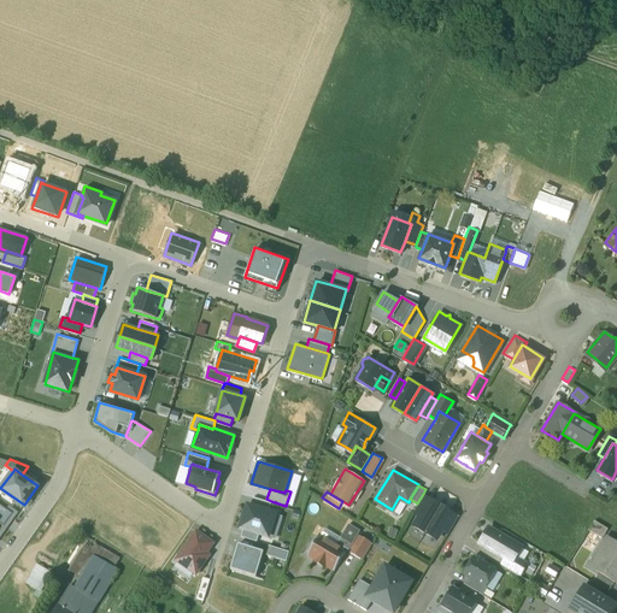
[(417,504),(412,511),(419,514),(429,497),(423,494),(417,504)]
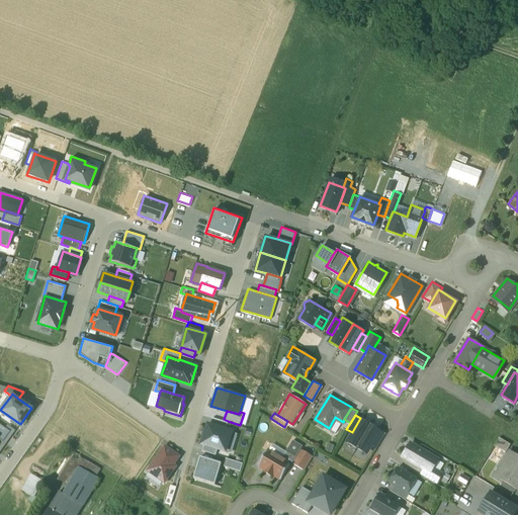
[(226,428),(228,421),(224,419),(212,416),(210,424),(226,428)]
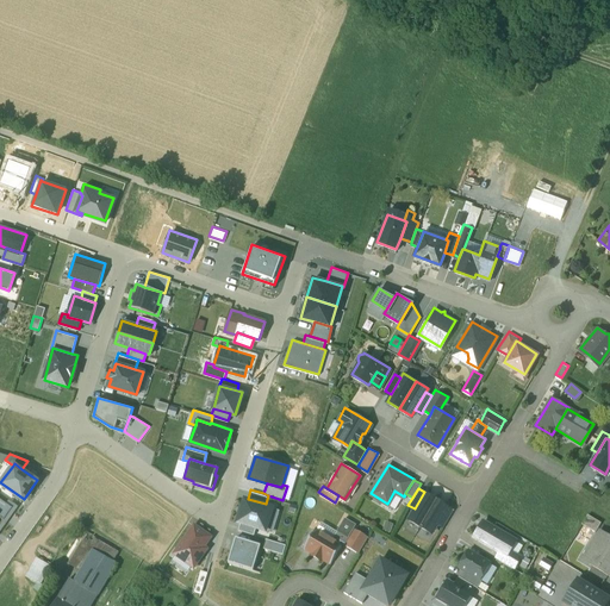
[(415,508),(409,518),(419,524),(436,498),(424,492),(415,508)]
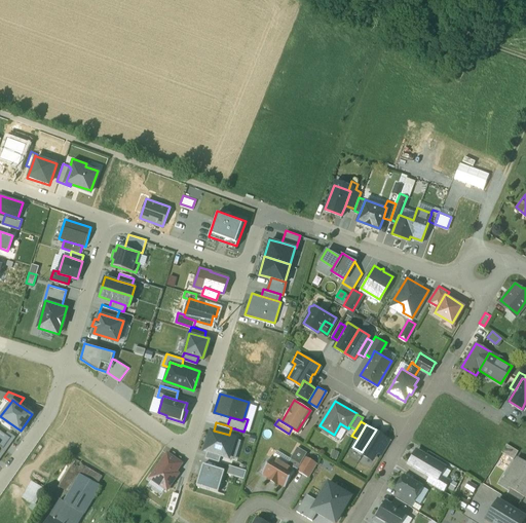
[(0,445),(0,446),(2,447),(10,437),(0,428),(0,445)]
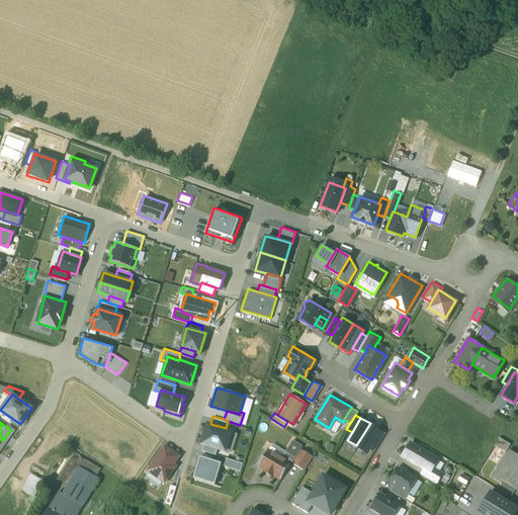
[(226,428),(210,424),(206,423),(200,442),(204,443),(218,447),(226,449),(231,430),(226,428)]
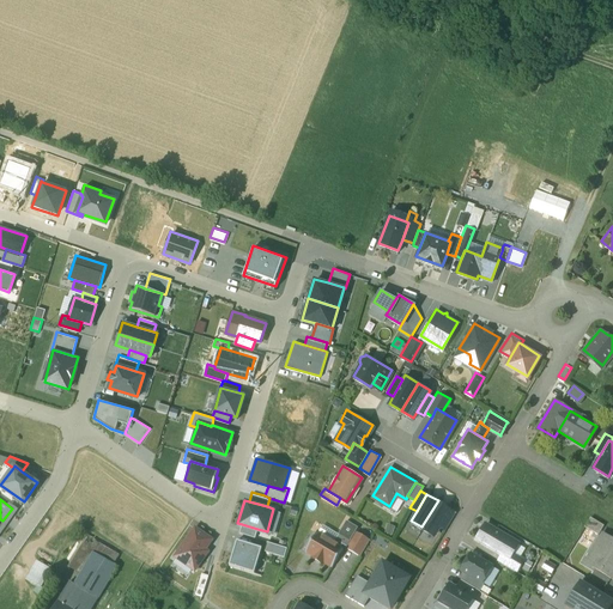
[(449,507),(438,500),(422,527),(434,534),(438,524),(449,507)]
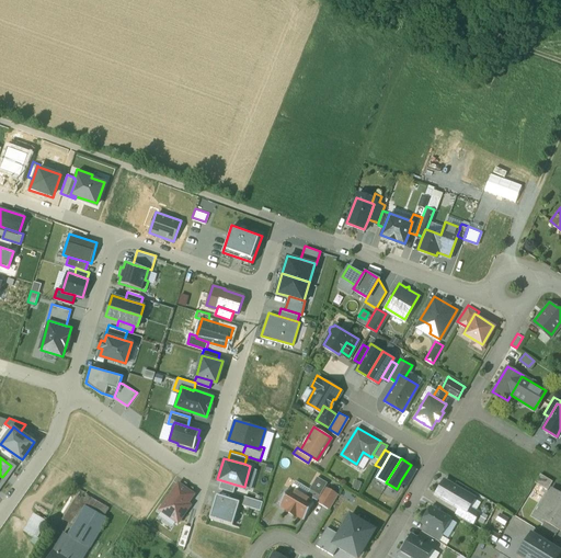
[(411,465),(401,480),(408,484),(416,468),(411,465)]
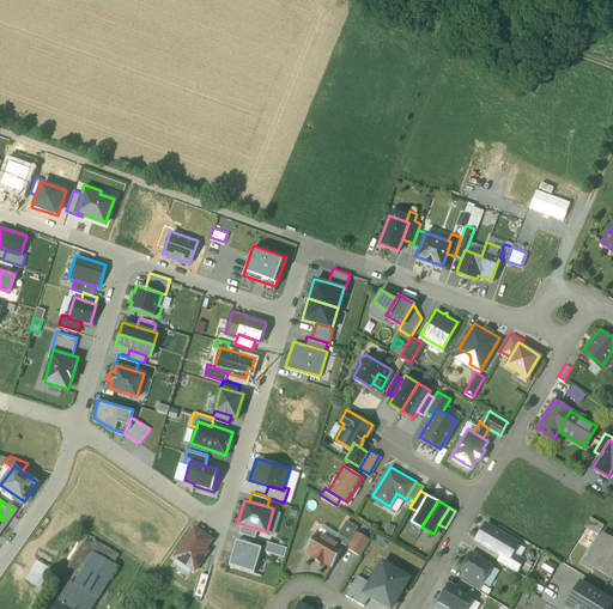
[(604,523),(590,515),(584,524),(598,533),(604,523)]
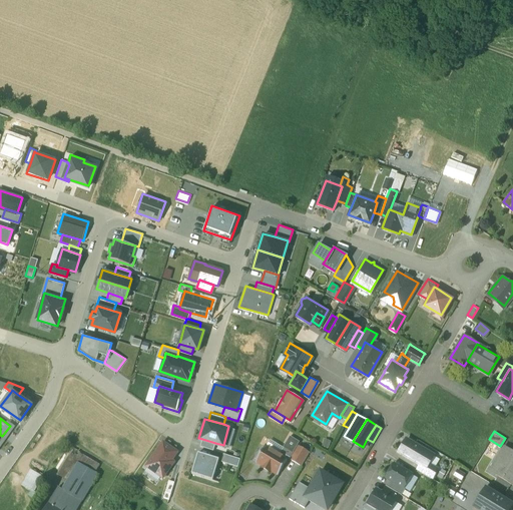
[(433,454),(406,437),(398,450),(420,463),(426,466),(429,462),(433,454)]
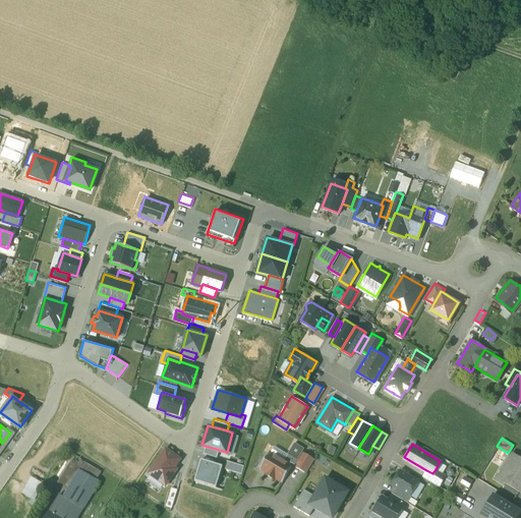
[(217,456),(219,450),(206,446),(204,452),(217,456)]
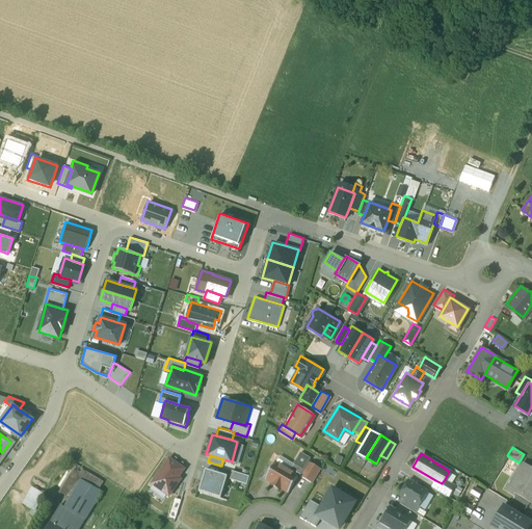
[(184,467),(169,457),(153,481),(169,493),(180,478),(178,476),(184,467)]
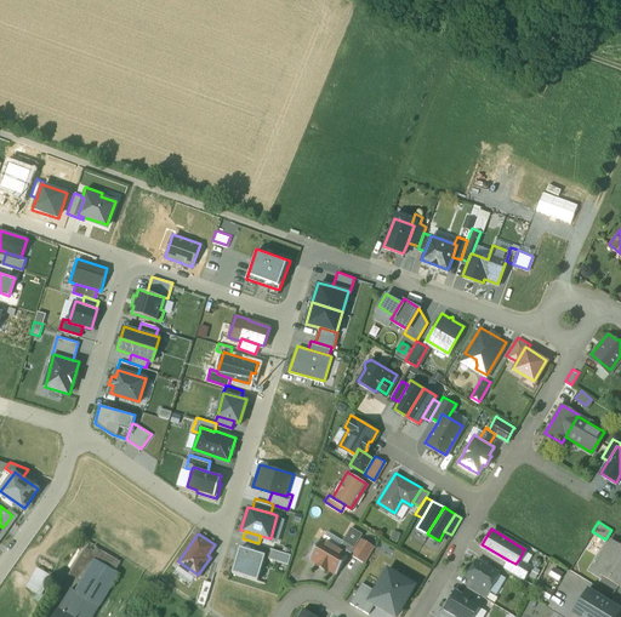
[(375,544),(360,536),(355,544),(351,552),(351,553),(365,561),(375,544)]
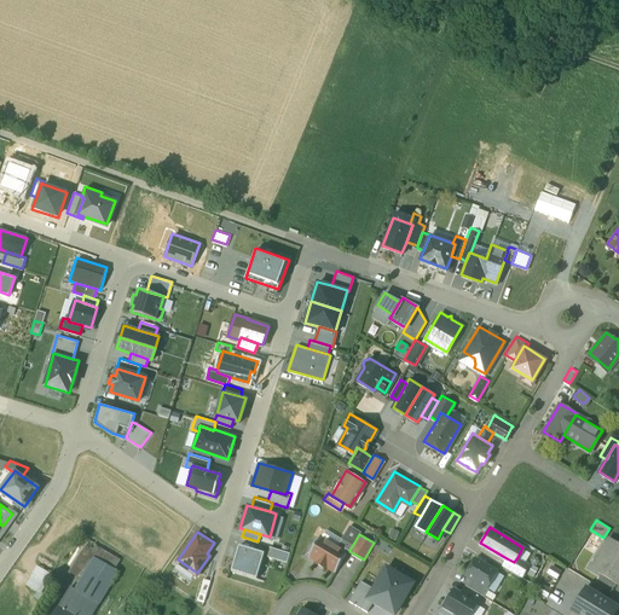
[(336,546),(319,535),(308,555),(317,560),(316,561),(325,567),(327,566),(335,570),(346,552),(336,546)]
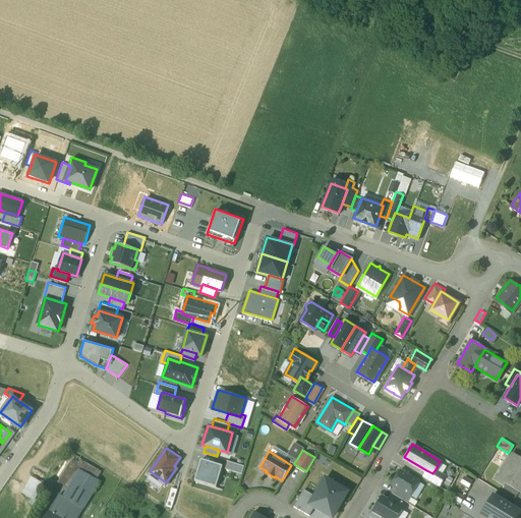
[(298,457),(288,451),(283,460),(289,463),(291,461),(294,463),(298,457)]
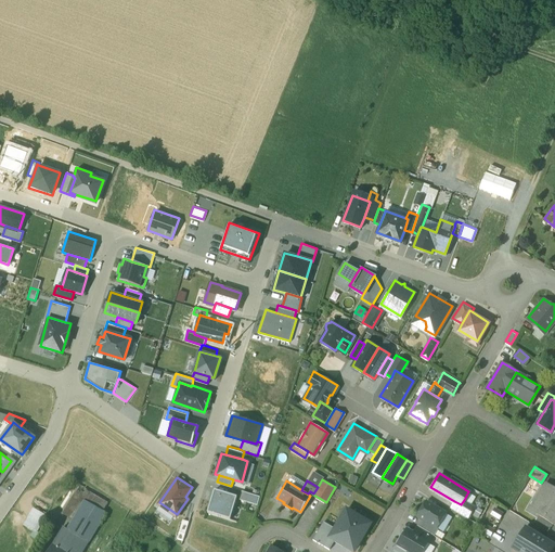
[(554,486),(545,480),(534,498),(543,503),(538,512),(554,522),(554,486)]
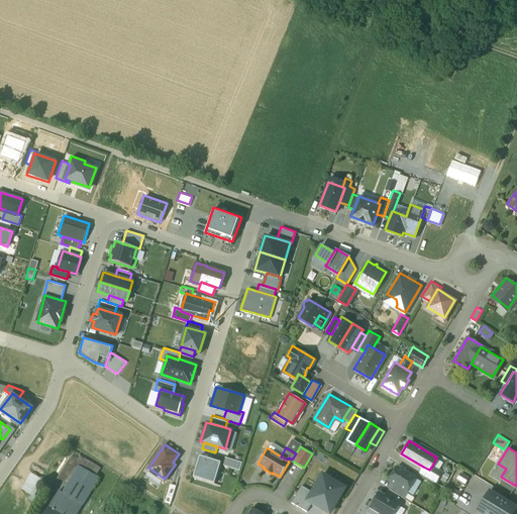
[(75,450),(59,477),(69,482),(79,465),(97,476),(102,467),(75,450)]
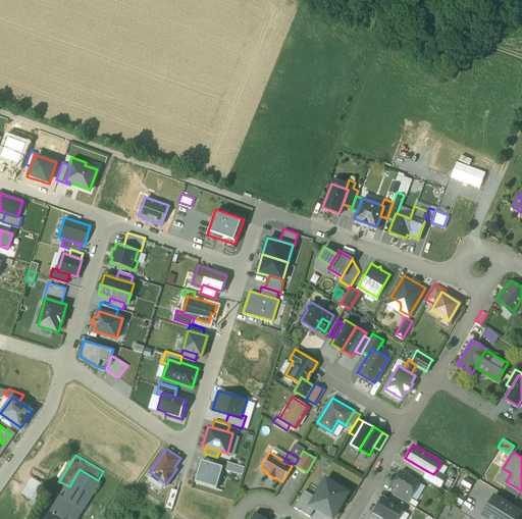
[(222,466),(202,459),(196,480),(216,486),(222,466)]
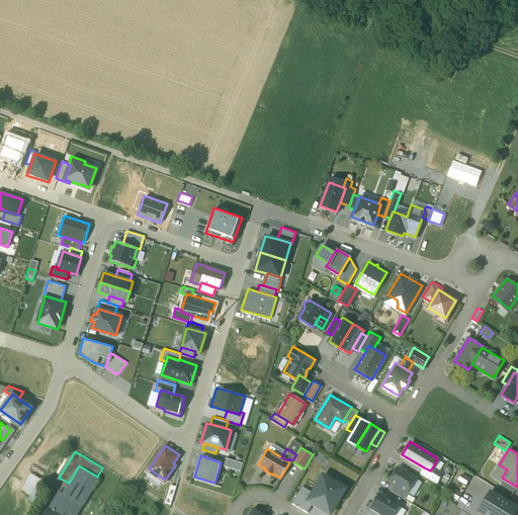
[(240,469),(242,461),(226,456),(224,465),(240,469)]
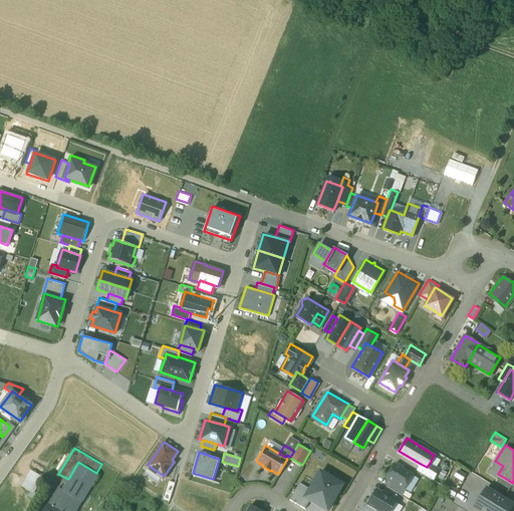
[(78,462),(68,479),(62,488),(82,500),(88,491),(98,474),(96,473),(78,462)]
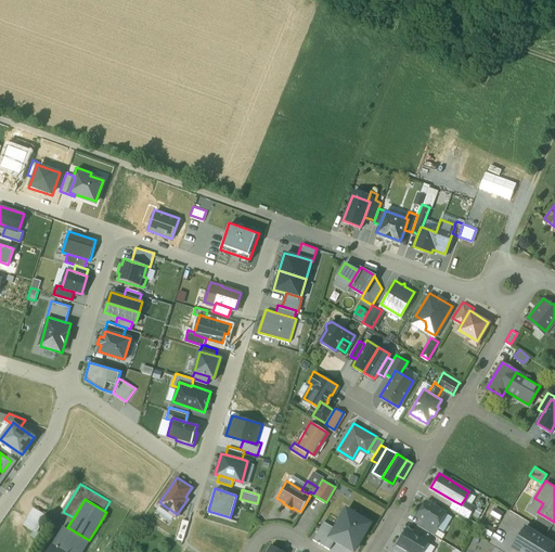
[(444,511),(426,500),(417,515),(422,517),(436,526),(437,525),(444,511)]
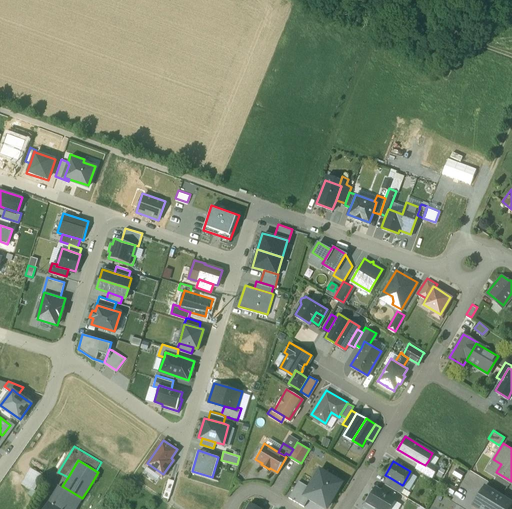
[(428,461),(425,465),(419,462),(416,468),(431,476),(437,466),(428,461)]
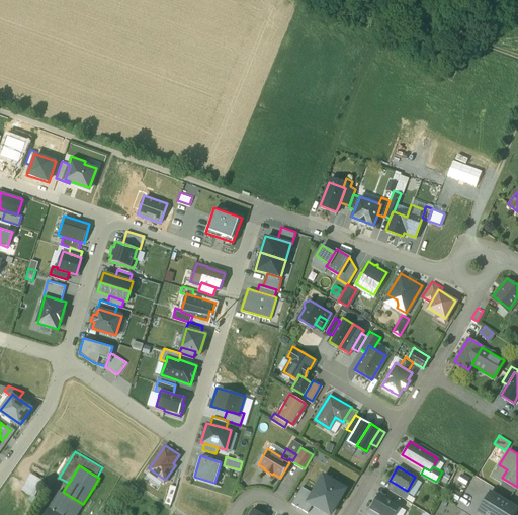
[(312,503),(331,514),(346,487),(322,473),(313,491),(307,500),(312,503)]
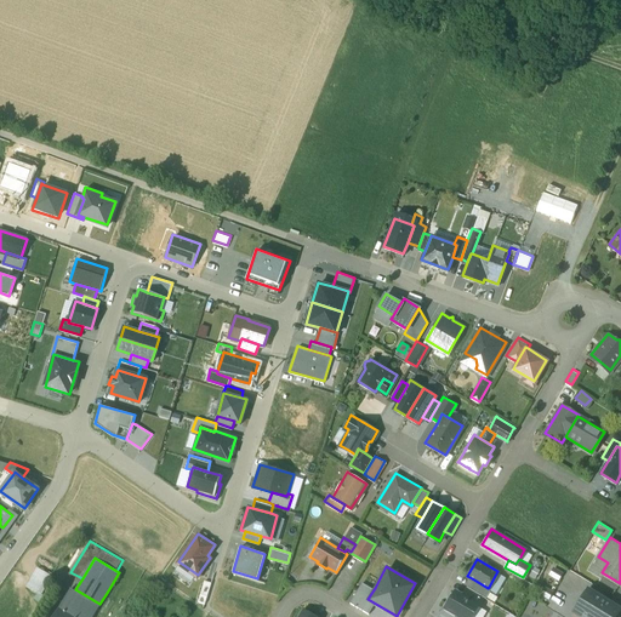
[(27,586),(41,593),(52,575),(38,567),(27,586)]
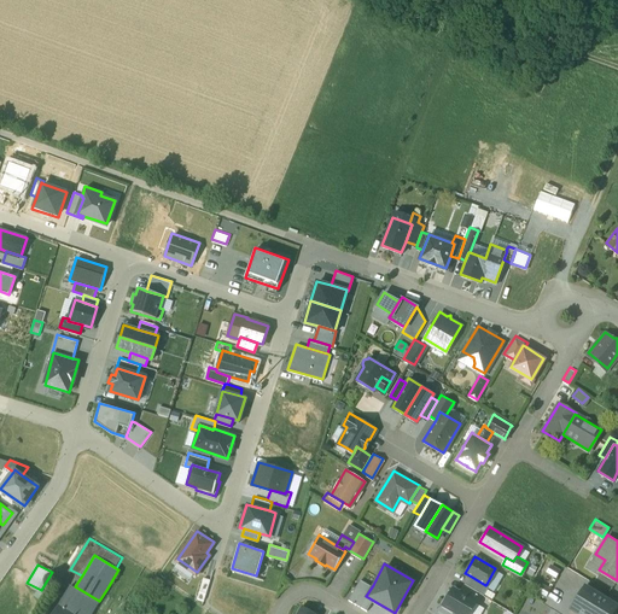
[(485,585),(470,576),(465,583),(482,592),(483,594),(488,585),(487,584),(485,585)]
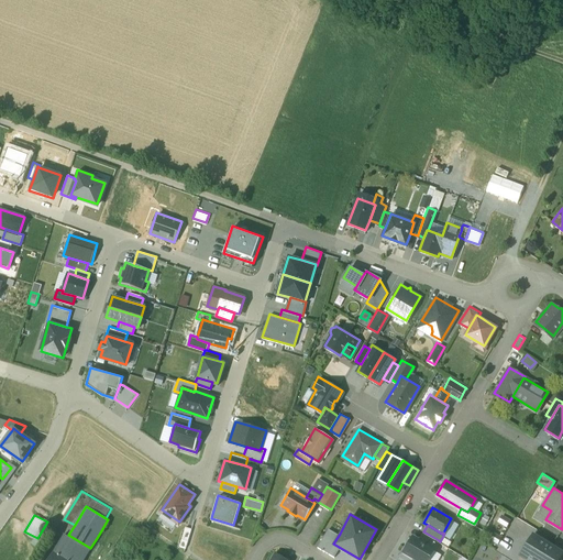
[(318,546),(334,556),(339,547),(333,544),(340,534),(329,527),(318,546)]
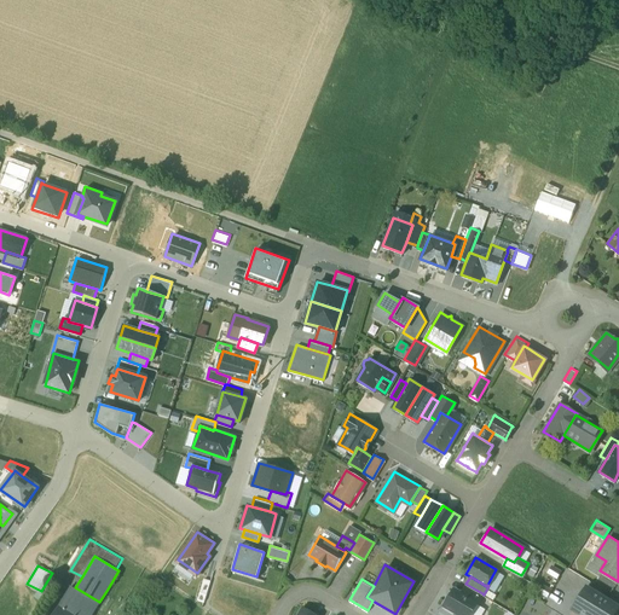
[(606,589),(590,579),(585,585),(602,595),(606,589)]
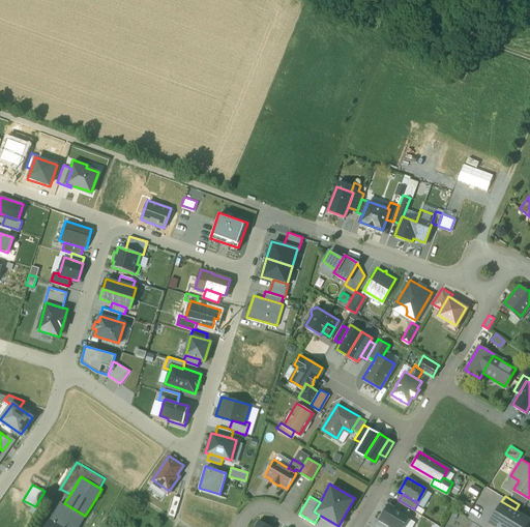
[(399,500),(394,507),(409,516),(413,508),(399,500)]
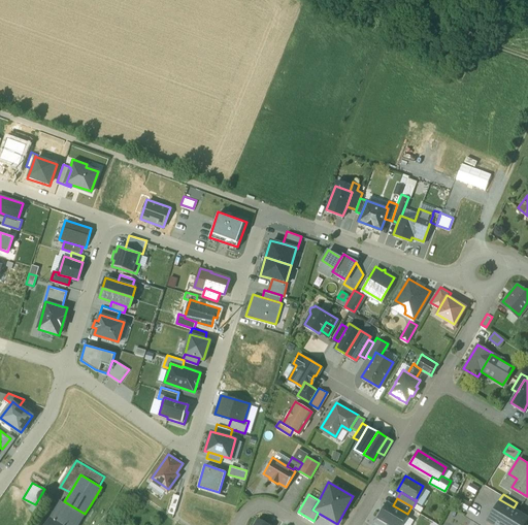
[(61,499),(44,524),(77,524),(85,514),(64,501),(61,499)]
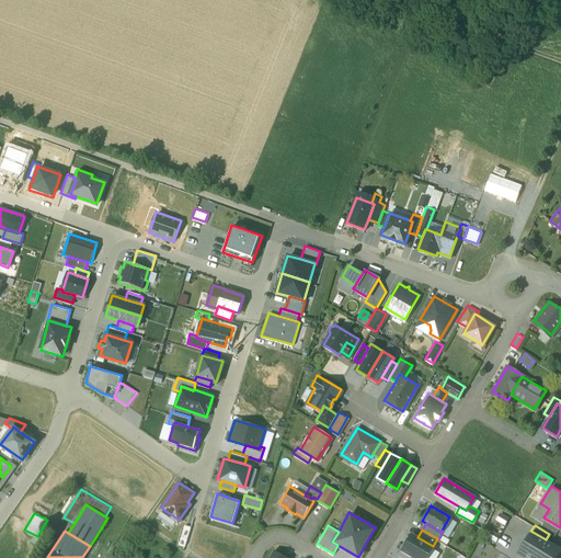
[(530,531),(517,553),(526,557),(554,557),(558,555),(560,549),(546,539),(530,531)]
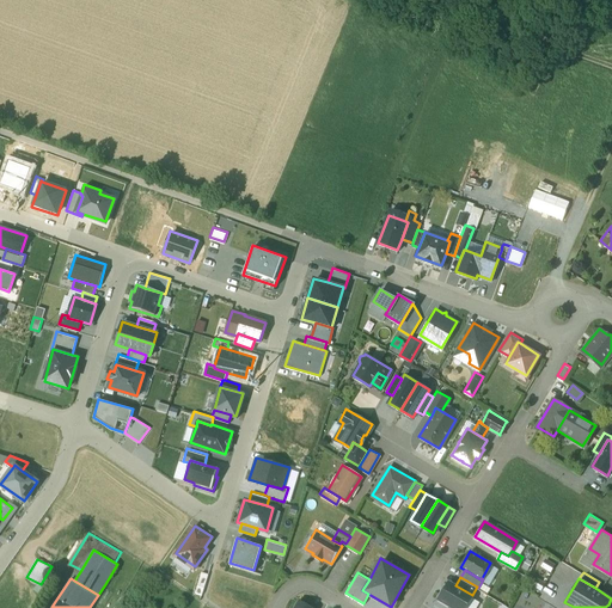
[(456,585),(448,581),(439,597),(450,605),(451,607),(463,607),(472,595),(456,585)]
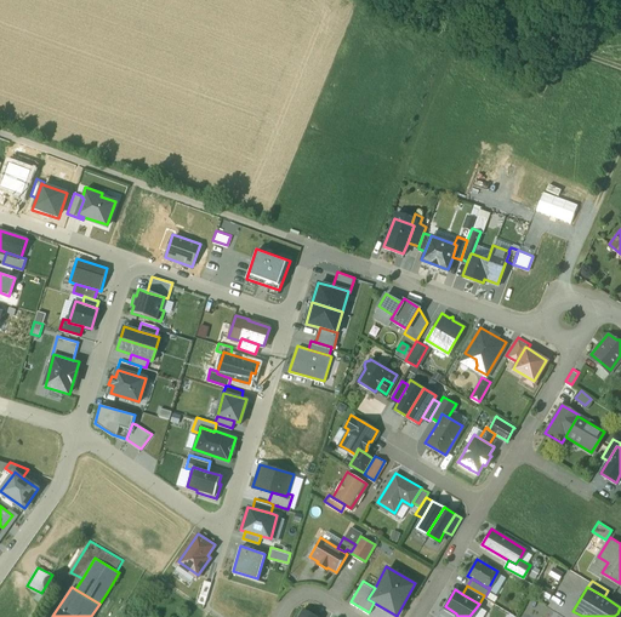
[(319,616),(320,616),(303,606),(296,616),(319,616)]
